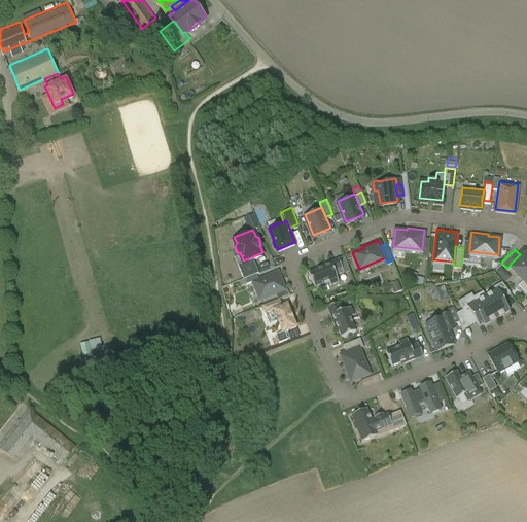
[(526,251),(525,249),(520,254),(511,264),(511,265),(526,280),(526,251)]
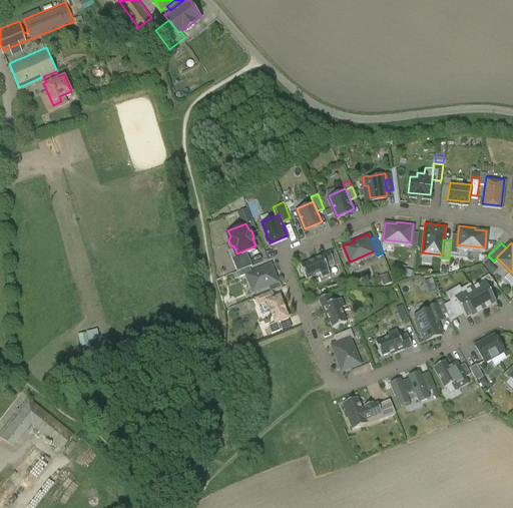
[(335,262),(330,248),(322,251),(327,265),(335,262)]
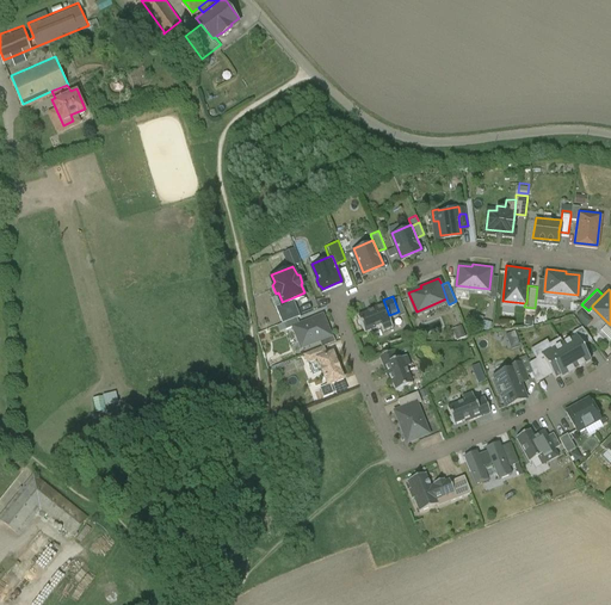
[(294,297),(282,302),(282,301),(276,303),(282,320),(283,320),(297,314),(300,313),(294,297)]
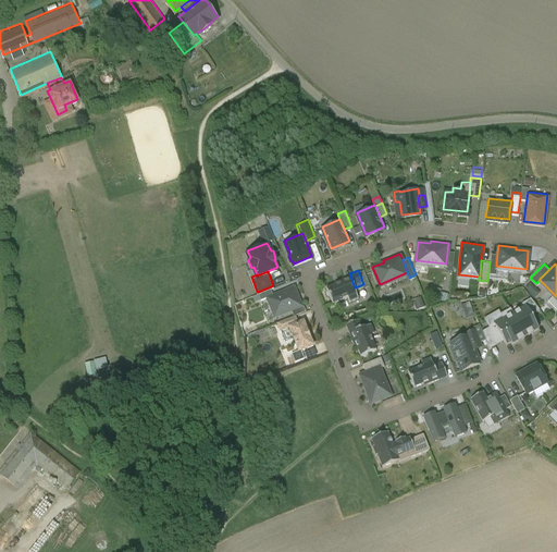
[(349,273),(338,279),(338,280),(325,285),(326,287),(325,290),(326,293),(329,293),(332,301),(347,295),(349,299),(358,295),(355,287),(349,273)]
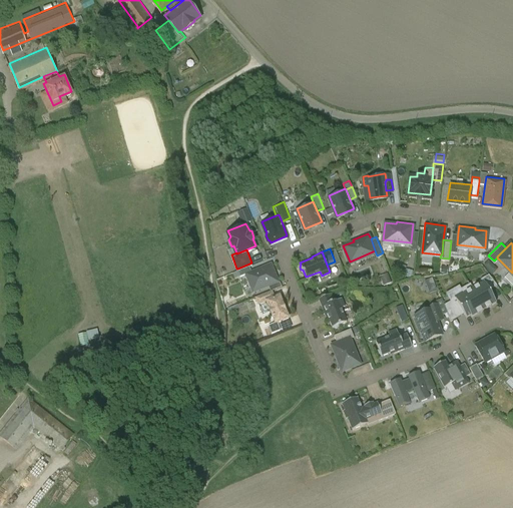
[(251,270),(245,272),(252,290),(278,280),(271,262),(251,270)]
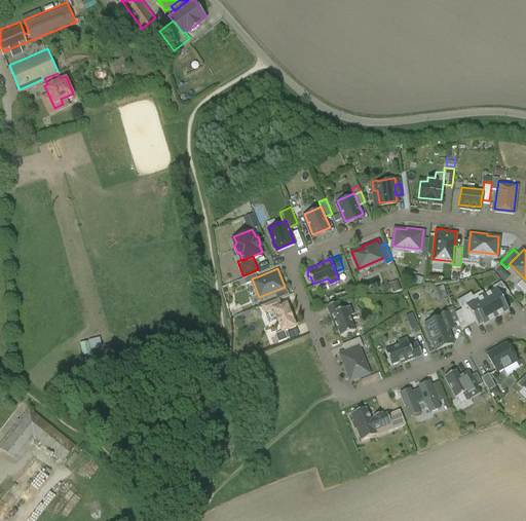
[(256,270),(243,275),(247,281),(252,278),(258,276),(256,270)]
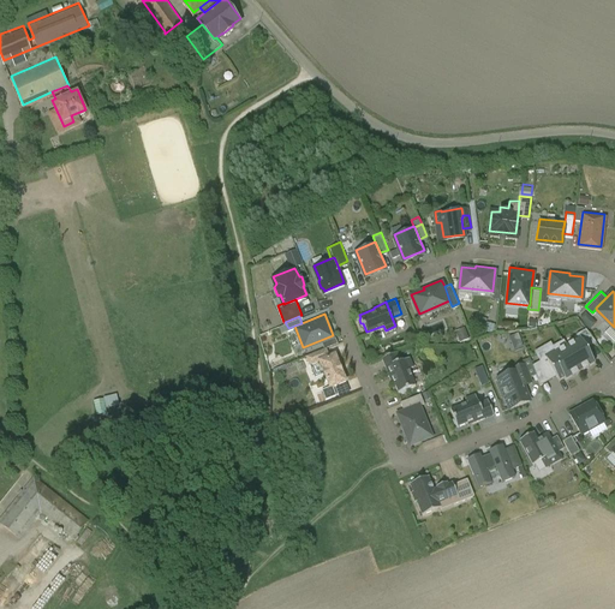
[(579,335),(585,345),(596,339),(586,326),(577,332),(579,335)]
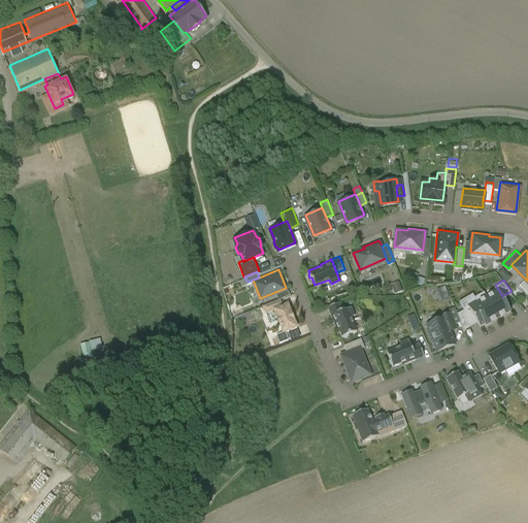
[(498,316),(509,308),(502,296),(497,288),(486,295),(498,316)]
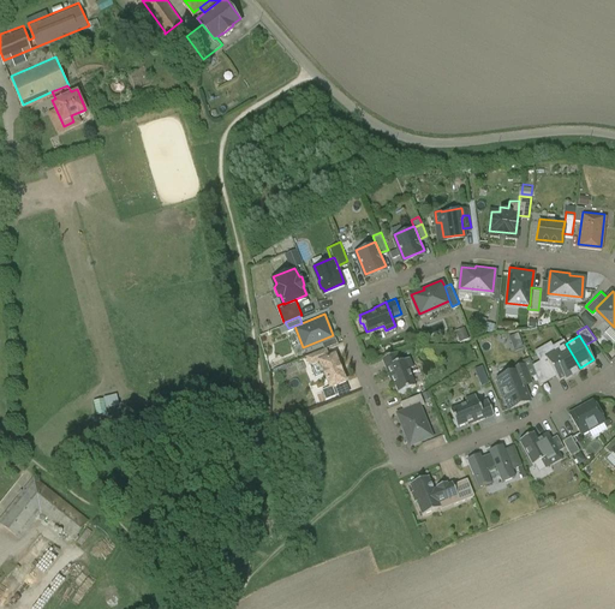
[(566,376),(580,368),(566,344),(562,338),(553,342),(556,348),(545,354),(556,372),(560,377),(565,374),(566,376)]
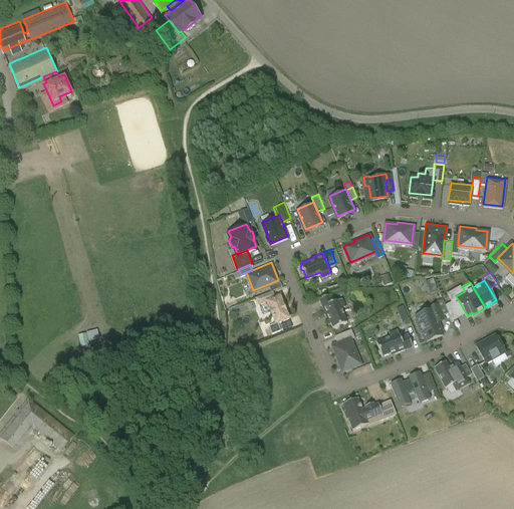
[(272,289),(256,296),(258,303),(267,299),(266,299),(275,295),(272,289)]
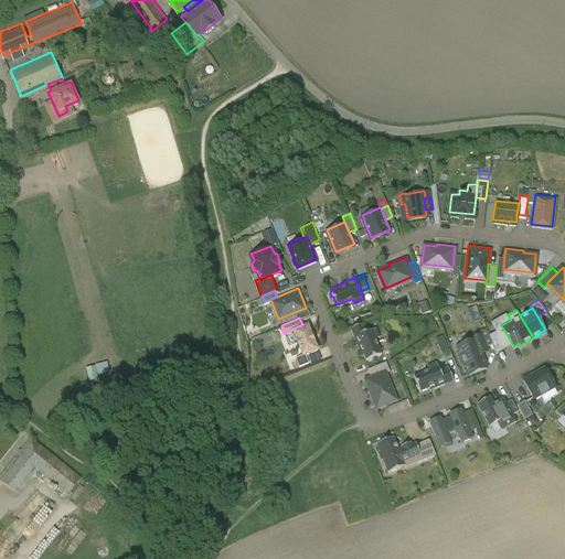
[(375,325),(368,329),(364,321),(351,326),(360,350),(362,348),(365,358),(369,357),(370,358),(373,357),(373,355),(382,352),(375,336),(380,335),(375,325)]
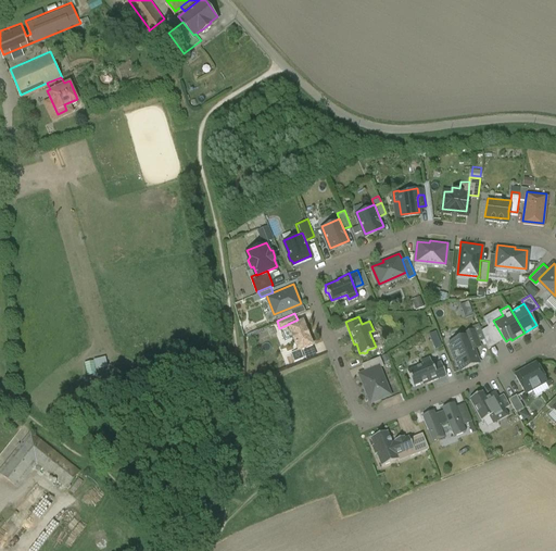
[(298,320),(288,324),(289,324),(298,348),(313,342),(303,318),(298,320)]
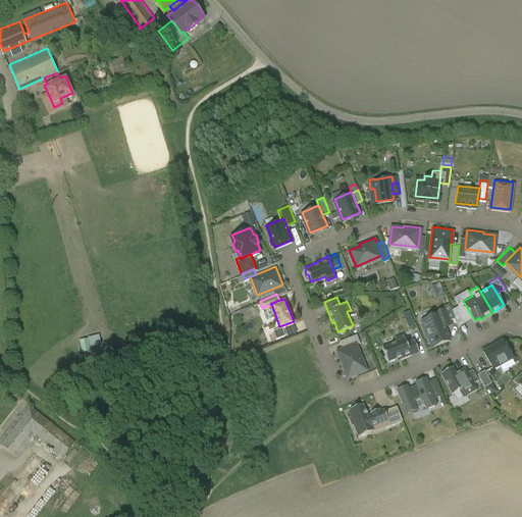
[(445,307),(449,318),(455,315),(452,308),(450,301),(444,304),(445,307)]
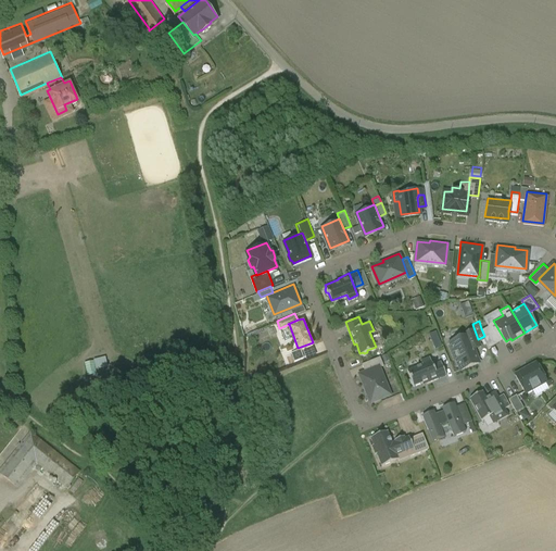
[(488,346),(503,337),(493,321),(481,328),(484,336),(488,346)]
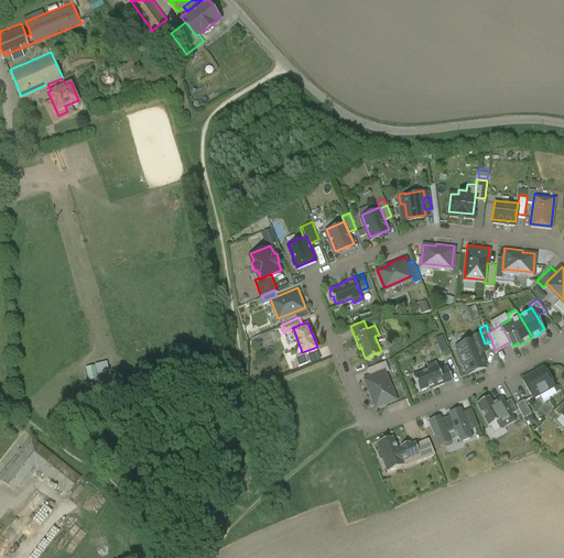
[(443,350),(449,347),(444,331),(436,335),(443,350)]
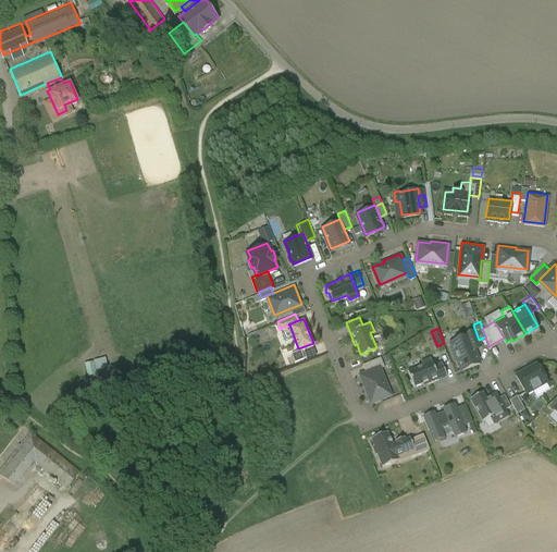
[(465,332),(466,334),(468,333),(473,346),(481,344),(479,340),(474,328),(465,332)]
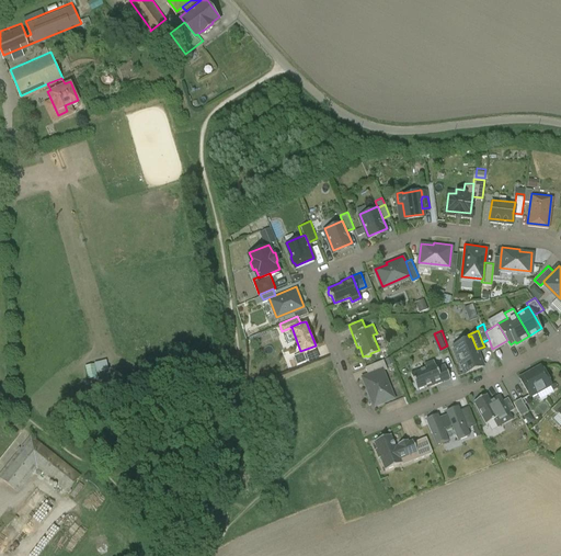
[(469,337),(454,343),(465,371),(483,363),(477,349),(471,336),(469,337)]
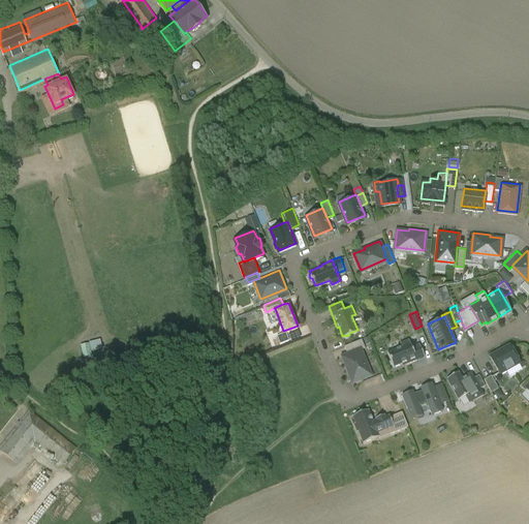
[(91,337),(93,346),(103,344),(101,335),(91,337)]
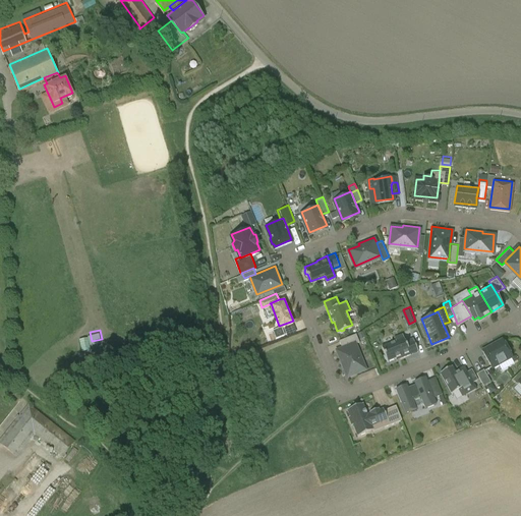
[(356,332),(339,339),(342,346),(354,341),(355,342),(359,340),(356,332)]
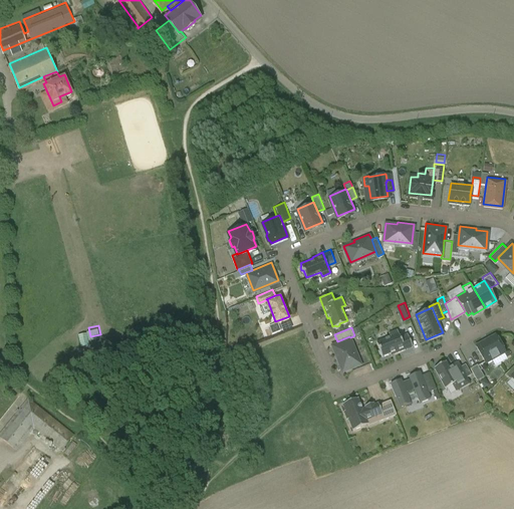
[(390,335),(376,340),(378,347),(377,349),(379,352),(381,353),(381,354),(394,350),(395,351),(413,344),(407,331),(400,334),(397,327),(389,331),(390,335)]
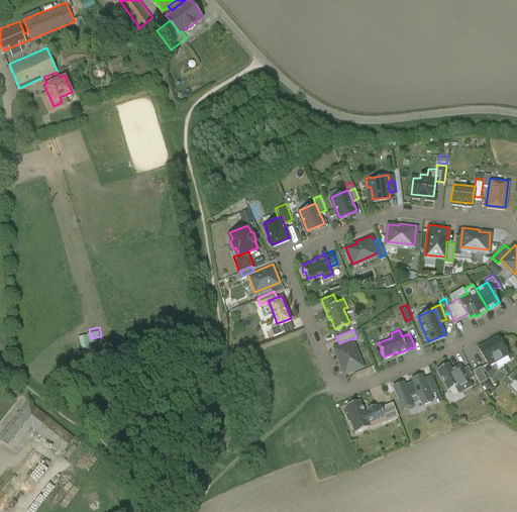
[(498,335),(485,342),(486,343),(479,347),(488,363),(507,351),(498,335)]
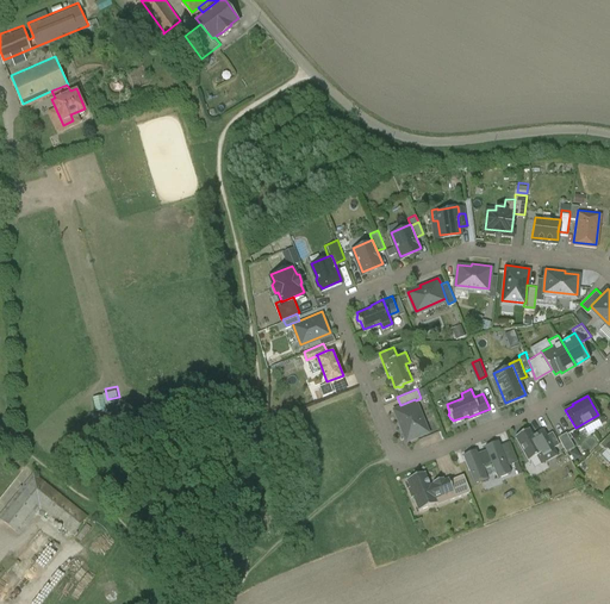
[(400,405),(394,408),(402,425),(404,425),(409,437),(428,430),(416,400),(415,399),(400,405)]
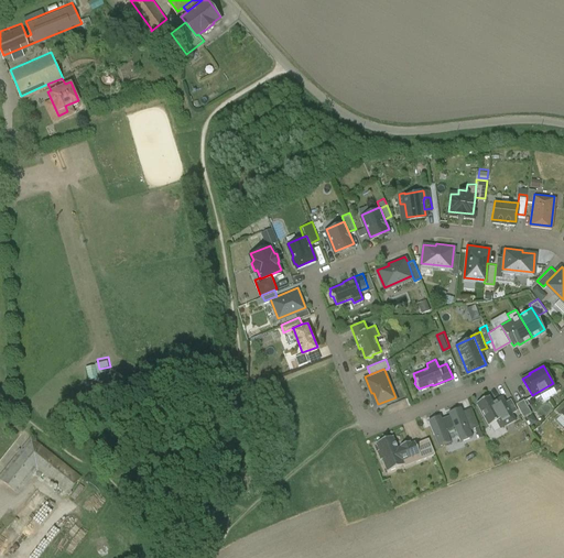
[(489,394),(476,401),(489,423),(500,416),(505,424),(514,418),(511,412),(505,400),(501,395),(495,398),(496,400),(492,401),(489,394)]
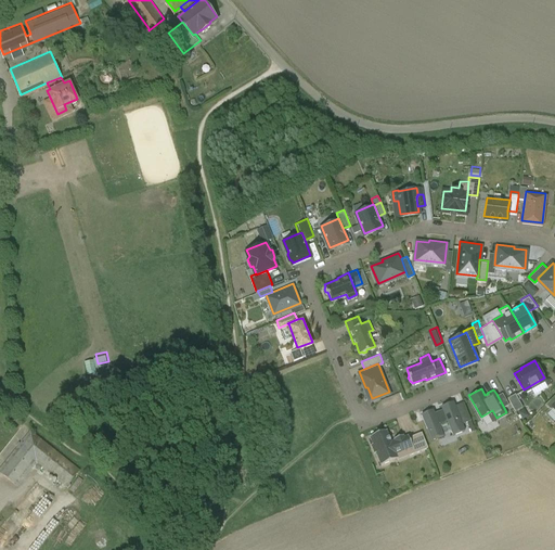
[(508,403),(502,392),(497,394),(503,406),(508,403)]
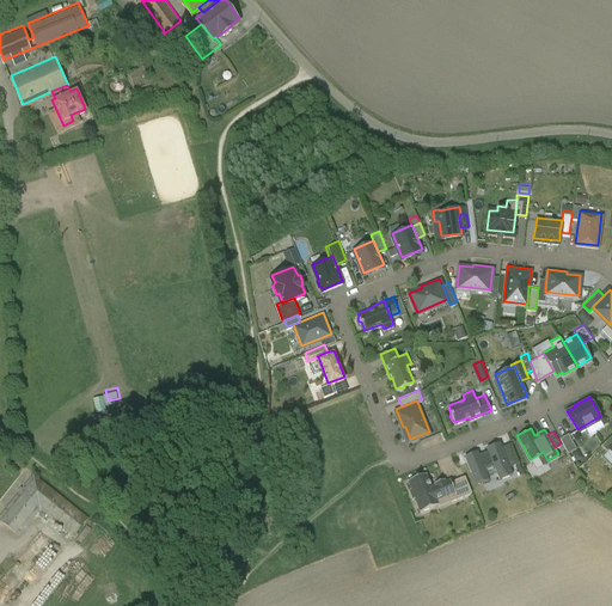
[(576,446),(568,432),(560,436),(568,451),(576,446)]
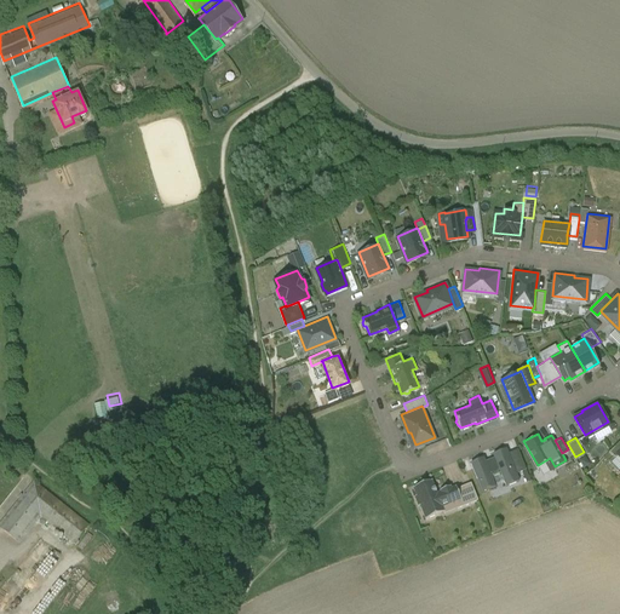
[(619,437),(608,449),(615,455),(618,453),(619,455),(619,451),(619,449),(619,437)]
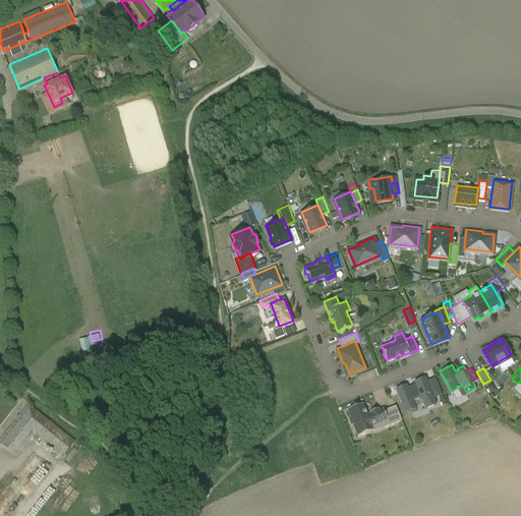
[(406,384),(397,388),(406,411),(416,407),(412,398),(421,394),(426,406),(437,402),(425,377),(415,382),(417,385),(408,389),(406,384)]
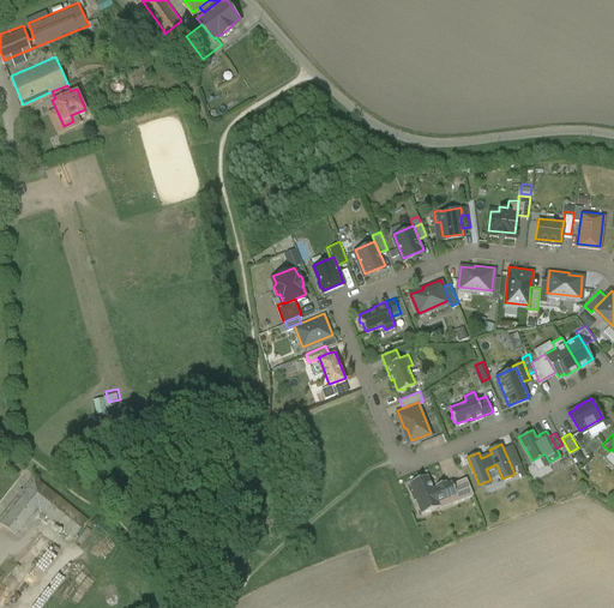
[(34,473),(0,513),(0,518),(19,534),(40,506),(73,534),(88,516),(34,473)]
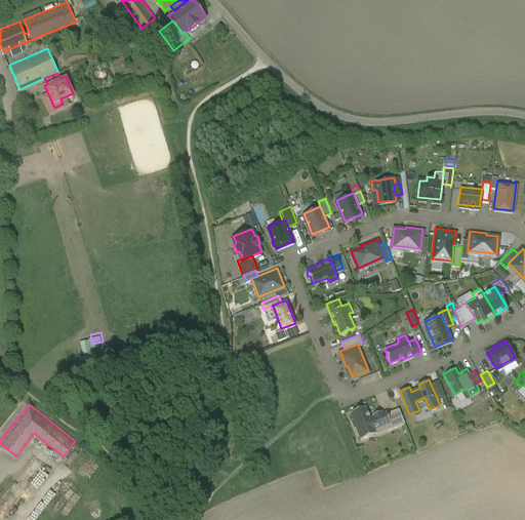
[(365,404),(350,411),(353,417),(351,418),(354,427),(356,426),(360,437),(376,431),(376,433),(393,426),(387,411),(386,409),(381,411),(381,409),(372,412),(373,413),(370,415),(365,404)]
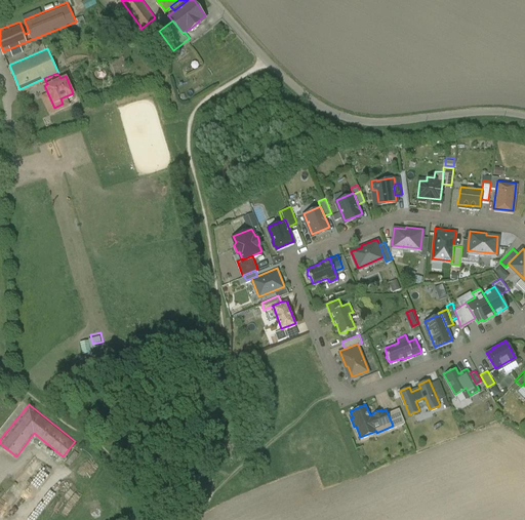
[(399,407),(387,411),(393,426),(404,422),(399,407)]
